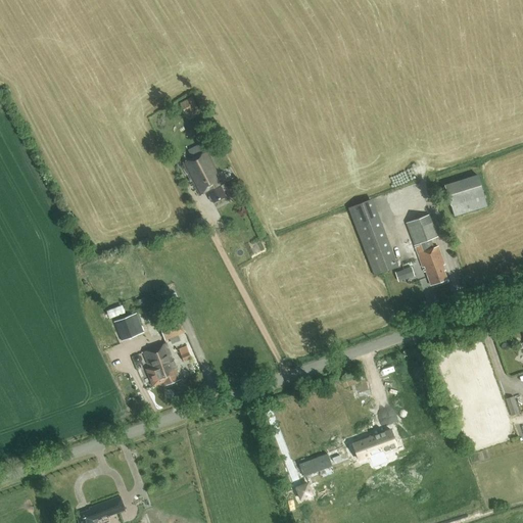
[(192,98),(180,103),(184,111),(189,108),(192,116),(199,112),(192,98)]
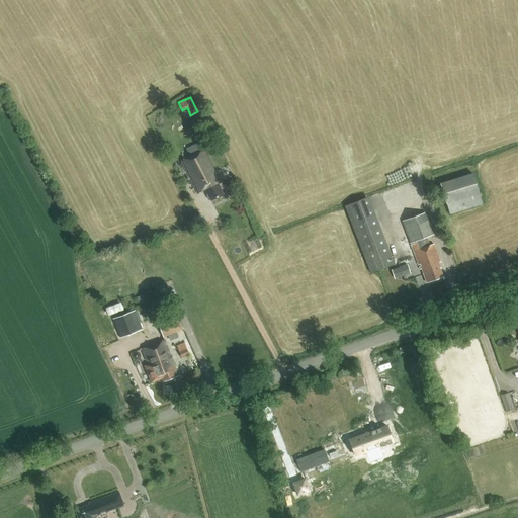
[(171,112),(174,119),(180,116),(177,109),(171,112)]
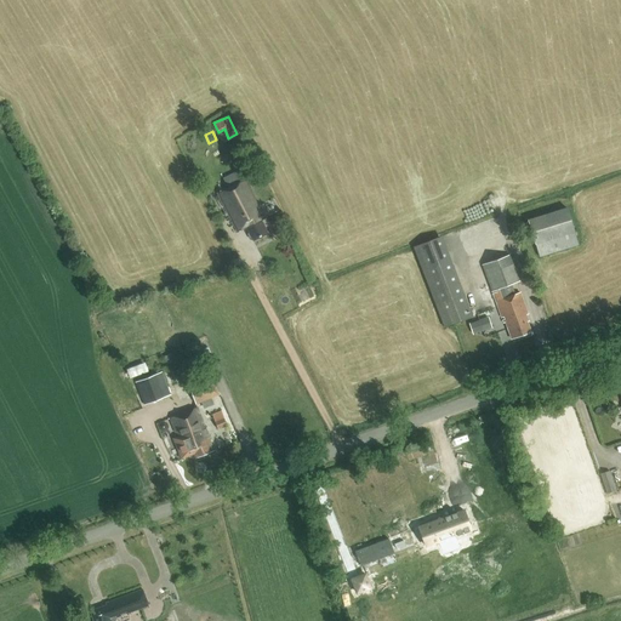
[(224,178),(228,188),(217,194),(235,232),(245,228),(251,241),(268,233),(262,220),(265,218),(245,180),(243,181),(238,172),(224,178)]
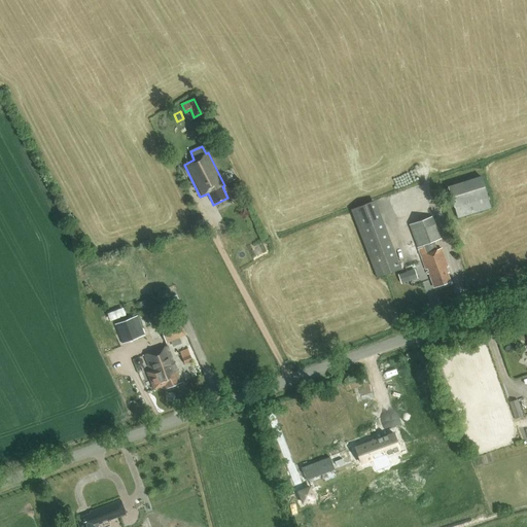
[(458,218),(491,208),(481,176),(448,187),(458,218)]
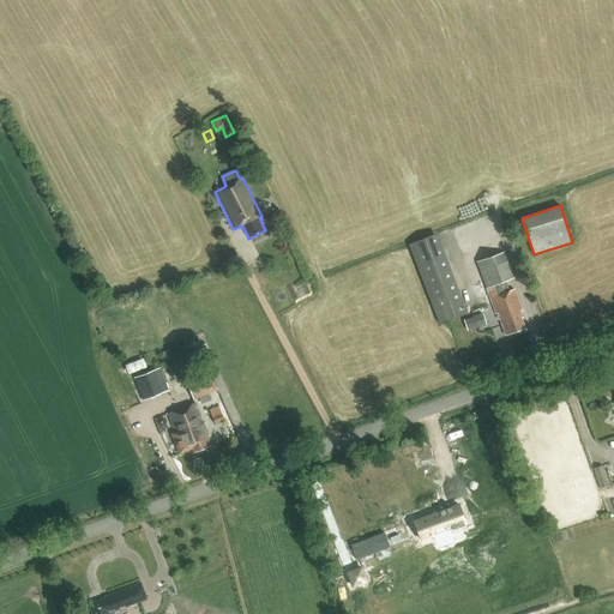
[(468,313),(462,298),(437,233),(408,244),(439,324),(468,313)]
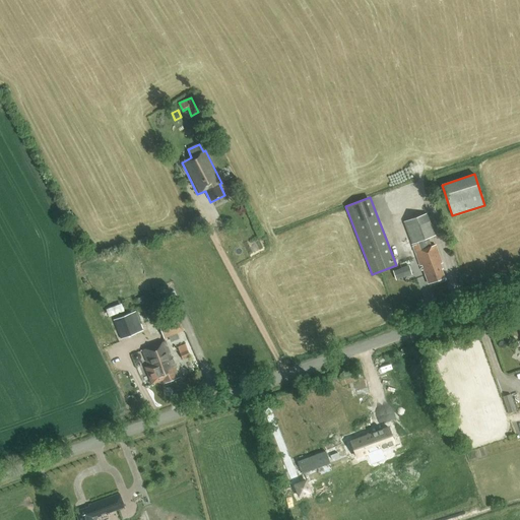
[(404,221),(421,270),(424,270),(429,283),(445,278),(442,269),(443,269),(441,264),(442,263),(436,245),(432,246),(429,238),(435,236),(427,213),(404,221)]
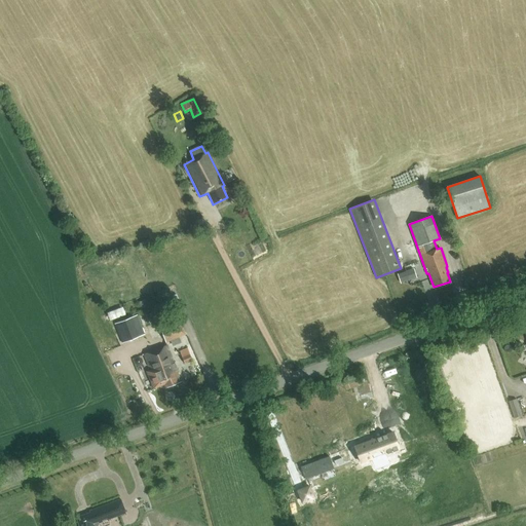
[(417,277),(413,268),(398,273),(401,283),(417,277)]
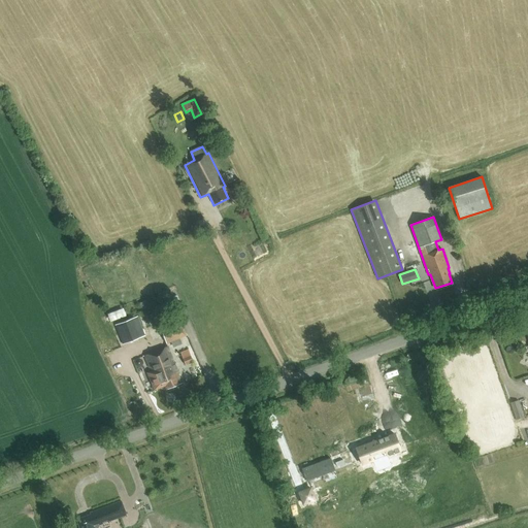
[(110,321),(125,315),(122,307),(106,314),(110,321)]
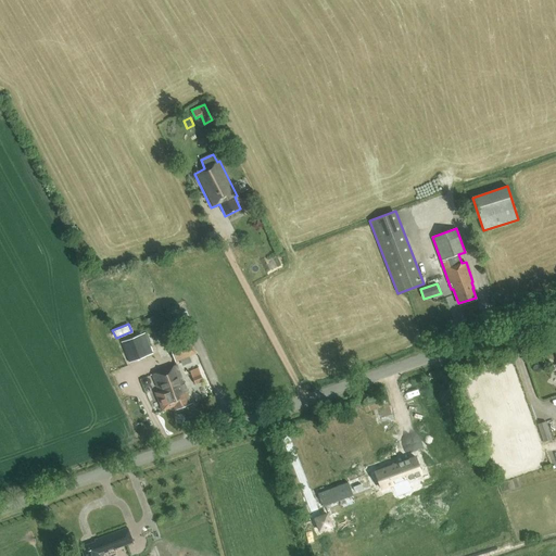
[(146,336),(122,345),(127,362),(151,351),(146,336)]
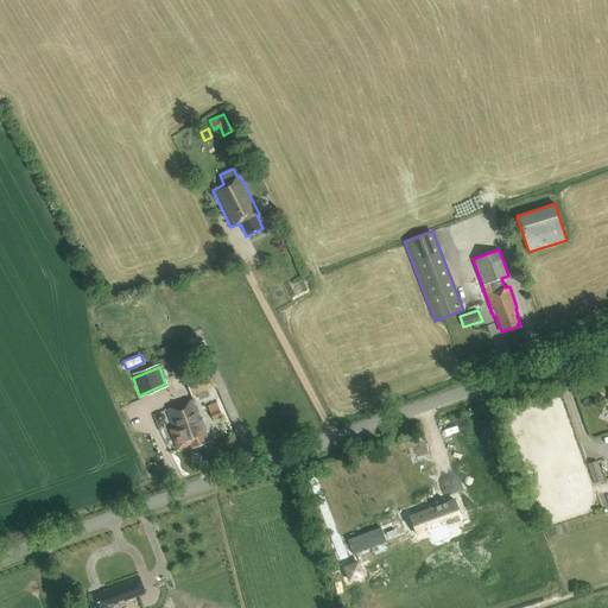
[(190,396),(195,393),(213,387),(206,368),(188,374),(183,377),(190,396)]
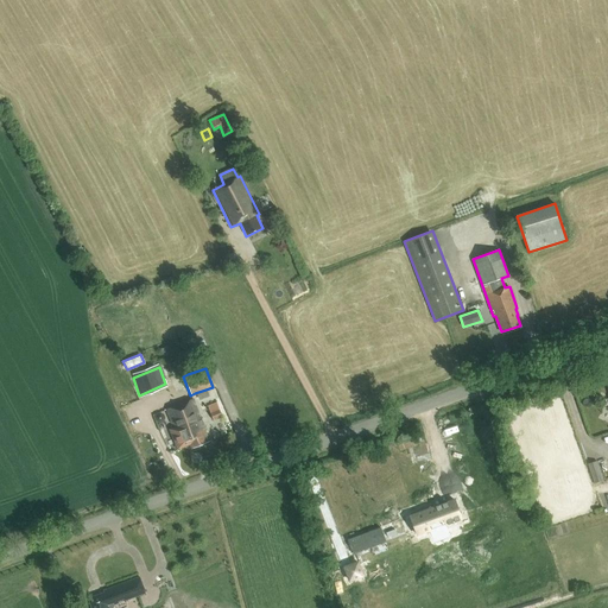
[(189,449),(207,443),(191,400),(164,410),(171,428),(168,430),(175,450),(188,445),(189,449)]
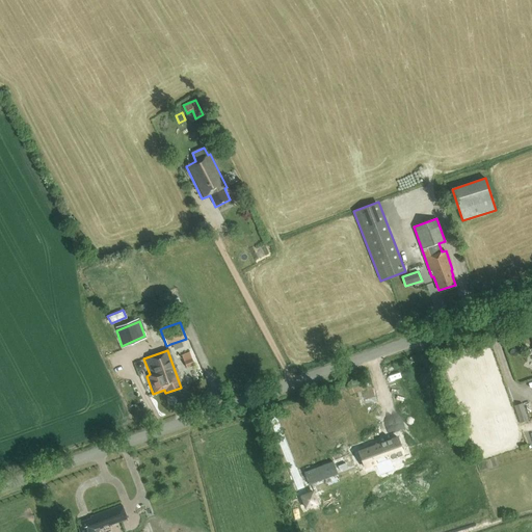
[(194,365),(189,351),(181,354),(187,368),(194,365)]
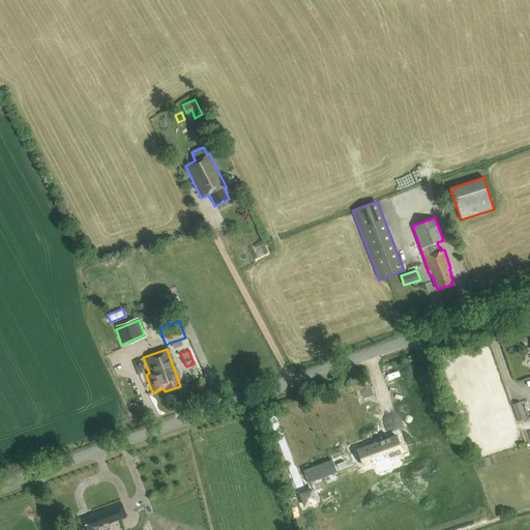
[(526,419),(521,402),(511,405),(518,421),(526,419)]
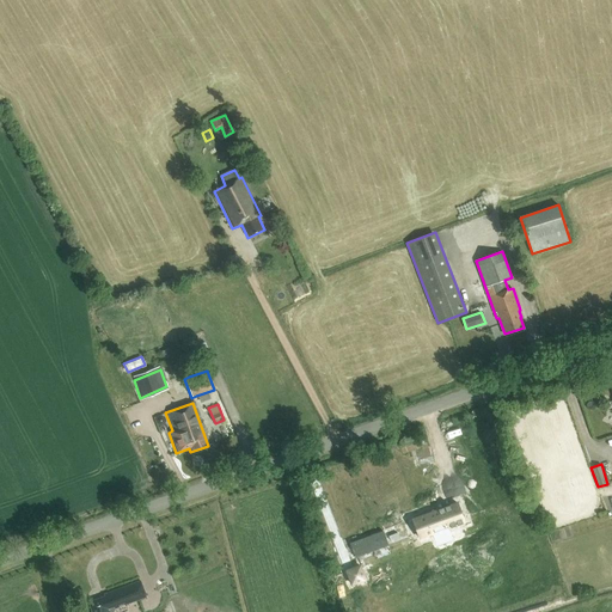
[(493,497),(490,490),(475,496),(477,503),(493,497)]
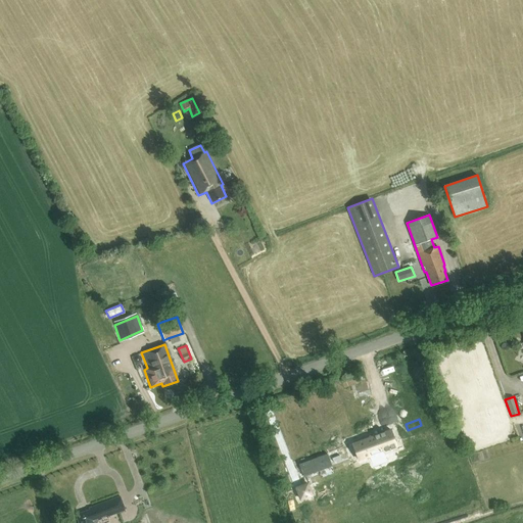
[(350,441),(358,460),(396,446),(389,428),(350,441)]
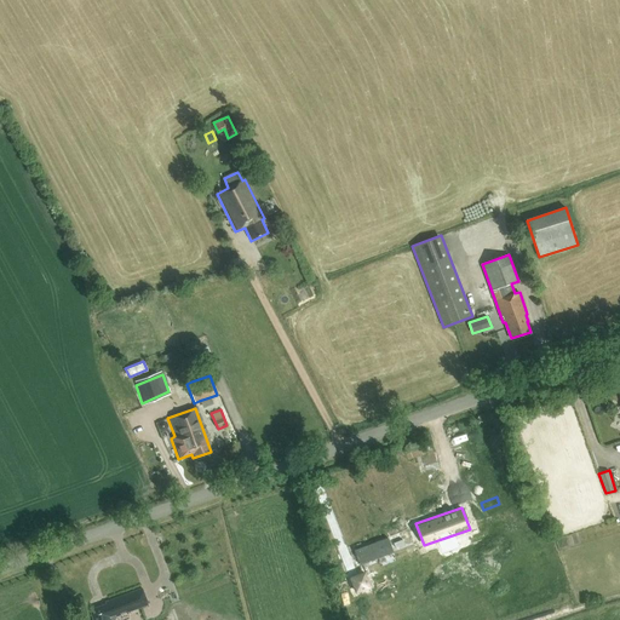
[(351,579),(356,592),(369,586),(365,573),(351,579)]
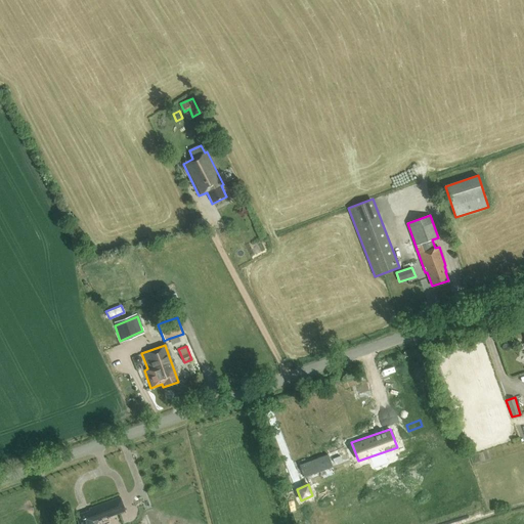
[(97,523),(98,522),(102,521),(101,519),(105,517),(106,519),(126,512),(120,497),(89,509),(89,511),(77,516),(80,523),(97,523)]
